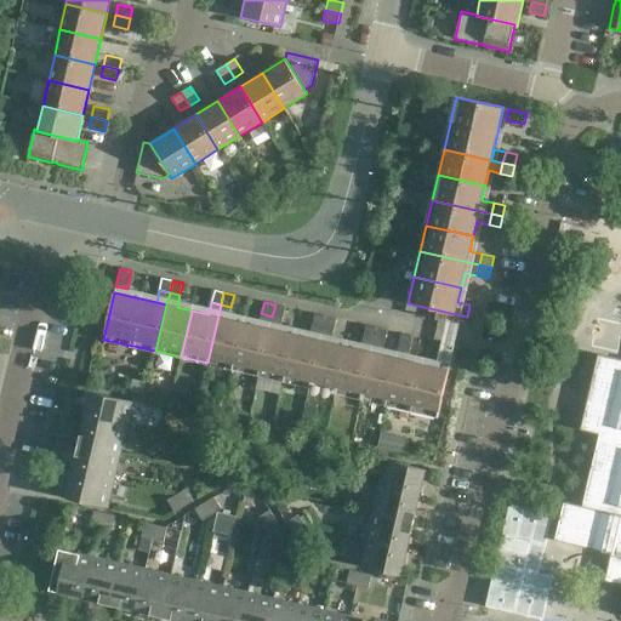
[(233,369),(244,322),(228,318),(231,307),(221,305),(218,315),(208,363),(233,369)]
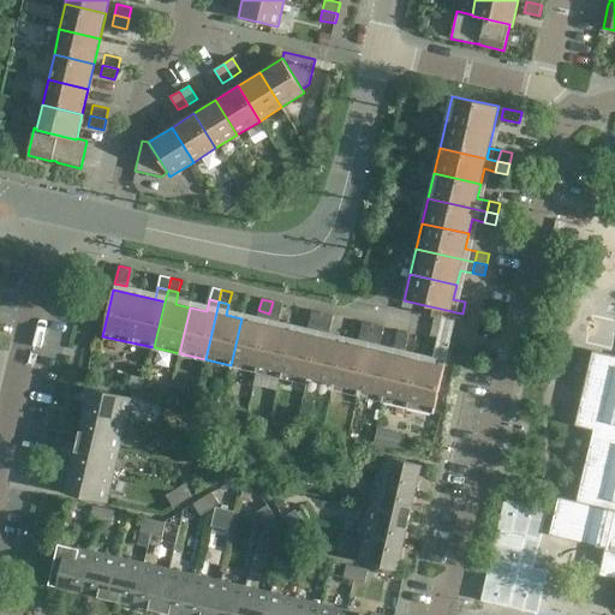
[(280,316),(282,304),(273,302),(269,314),(280,316)]
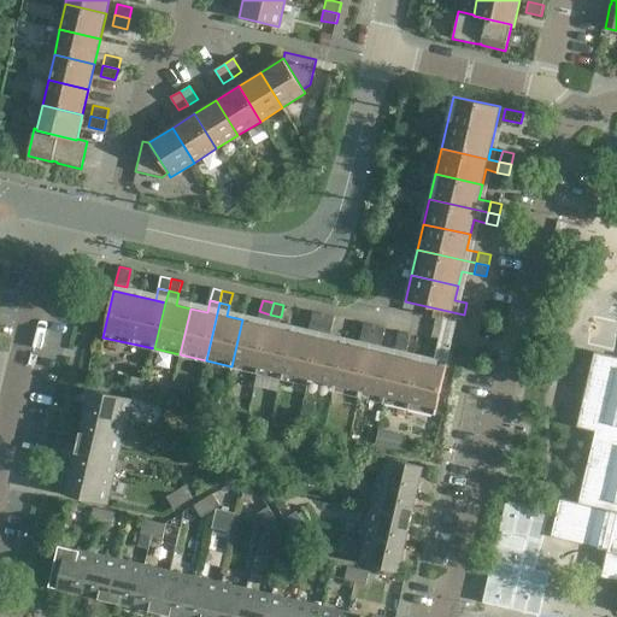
[(476,317),(479,306),(466,303),(464,315),(476,317)]
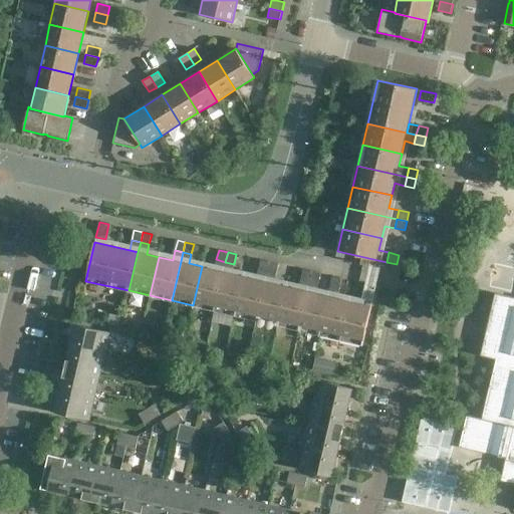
[(214,310),(223,271),(225,262),(216,259),(214,269),(202,266),(193,305),(214,310)]
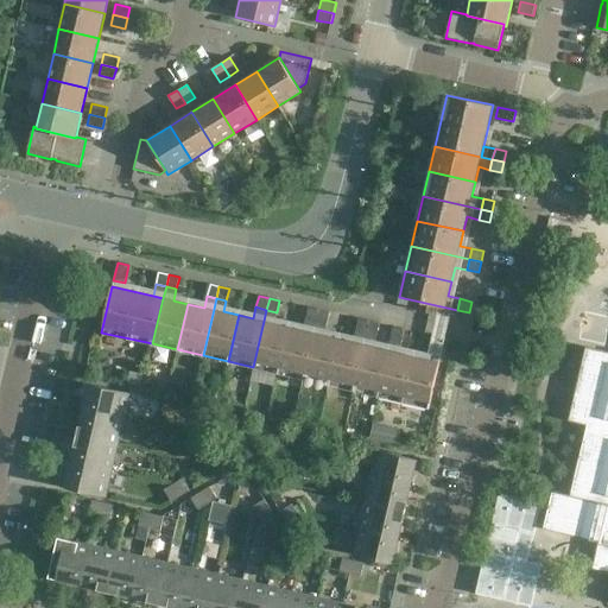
[(316,321),(320,310),(309,306),(306,318),(316,321)]
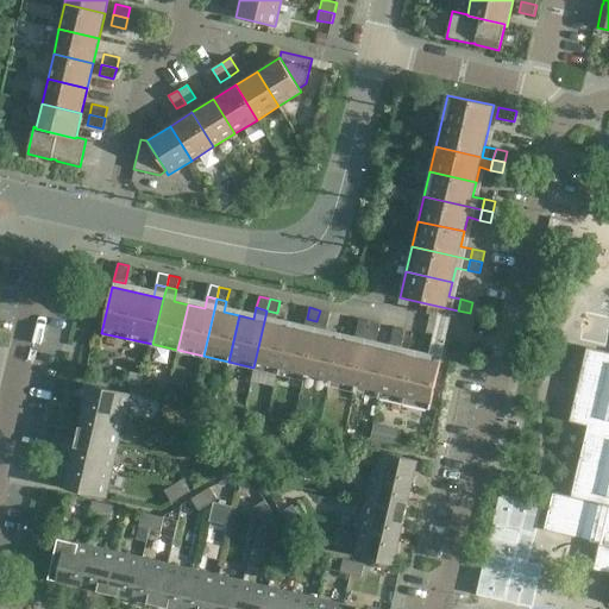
[(278,374),(289,327),(275,324),(277,313),(267,311),(264,321),(253,368),(278,374)]
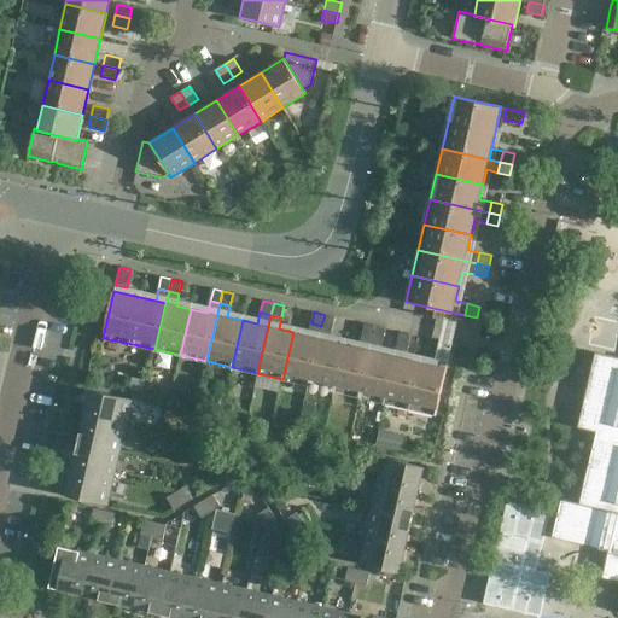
[(332,328),(334,318),(325,315),(321,326),(332,328)]
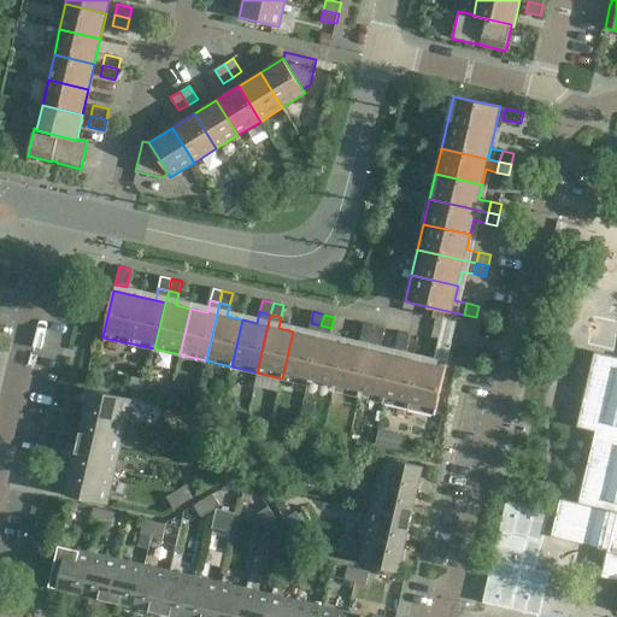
[(307,385),(318,338),(321,325),(311,323),(307,335),(293,331),(282,378),(307,385)]
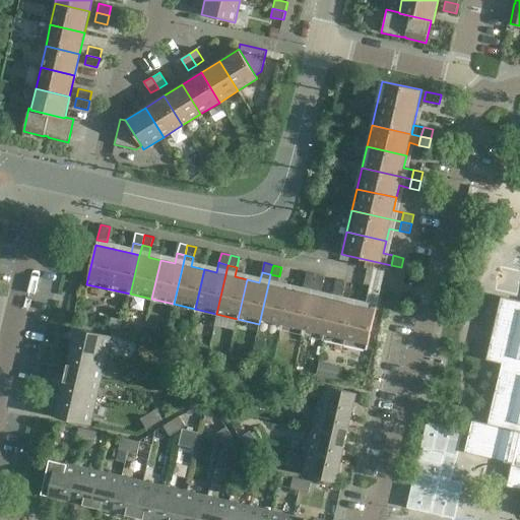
[(313,284),(316,274),(307,272),(305,282),(313,284)]
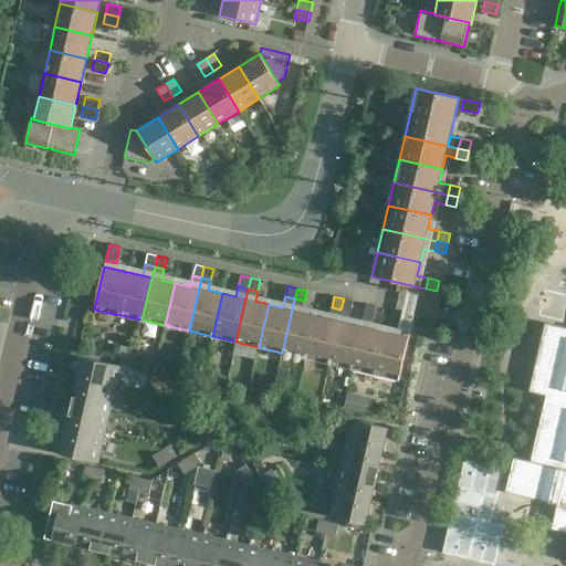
[(305,358),(315,315),(302,312),(304,301),(294,299),(292,310),(282,353),(305,358)]
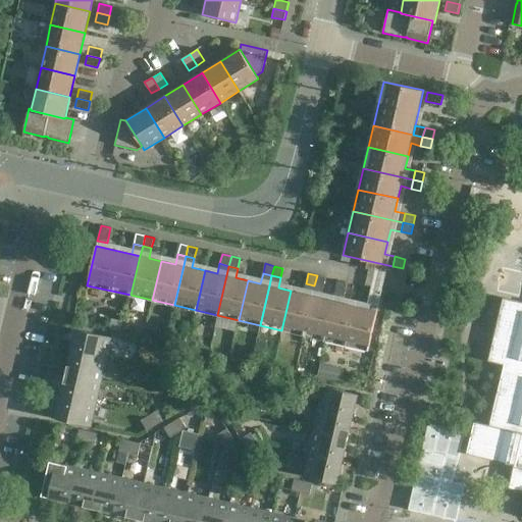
[(323,288),(326,278),(326,277),(317,275),(314,285),(323,288)]
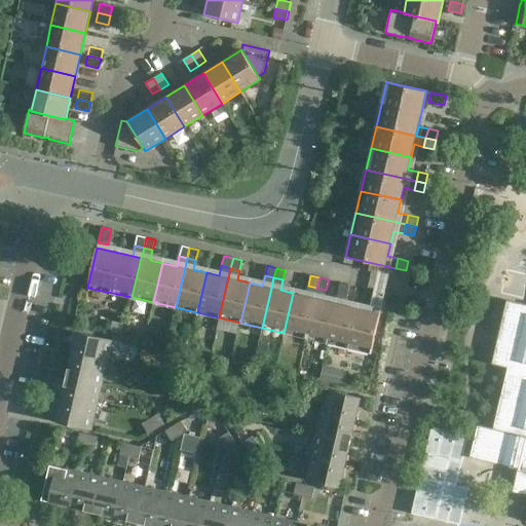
[(347,295),(349,286),(349,285),(340,283),(338,293),(347,295)]
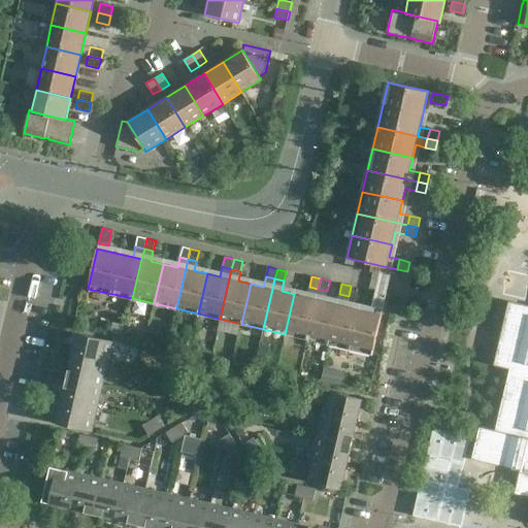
[(306,339),(316,299),(318,289),(309,287),(306,297),(294,294),(285,334),(306,339)]
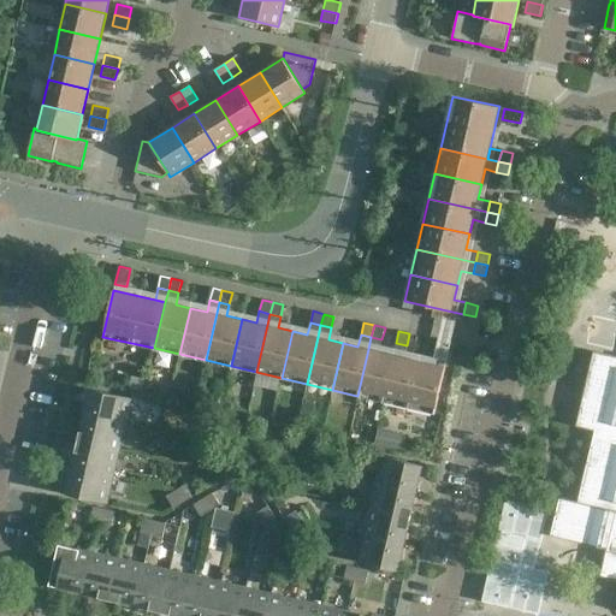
[(383,402),(394,355),(394,354),(379,351),(381,339),(371,337),(368,349),(357,396),(383,402)]
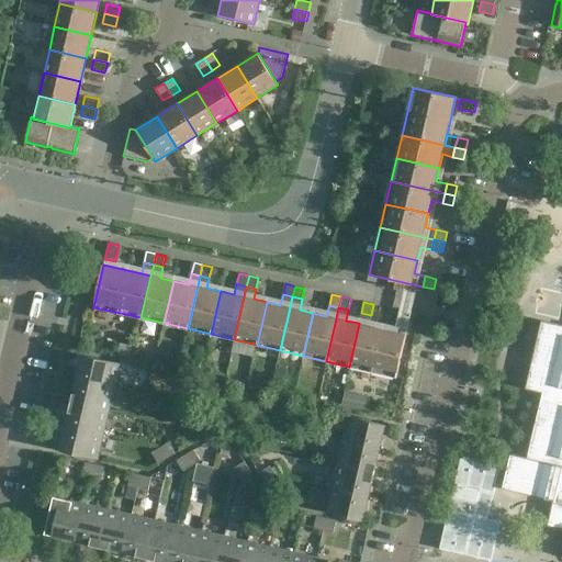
[(401,311),(397,327),(407,329),(411,313),(401,311)]
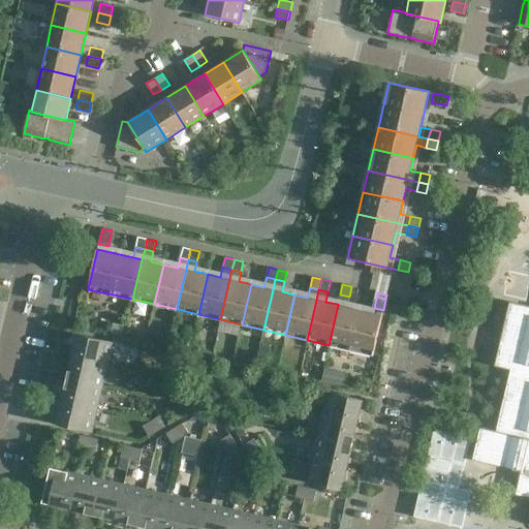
[(347,307),(349,297),(340,294),(338,304),(338,305),(347,307)]
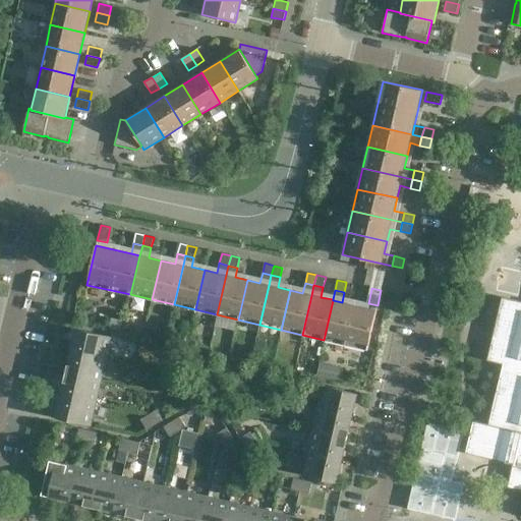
[(475,421),(467,454),(513,464),(509,479),(520,481),(520,301),(504,297),(497,329),(495,328),(495,329),(497,330),(489,360),(505,364),(498,394),(496,394),(496,395),(498,395),(490,424),(475,421)]
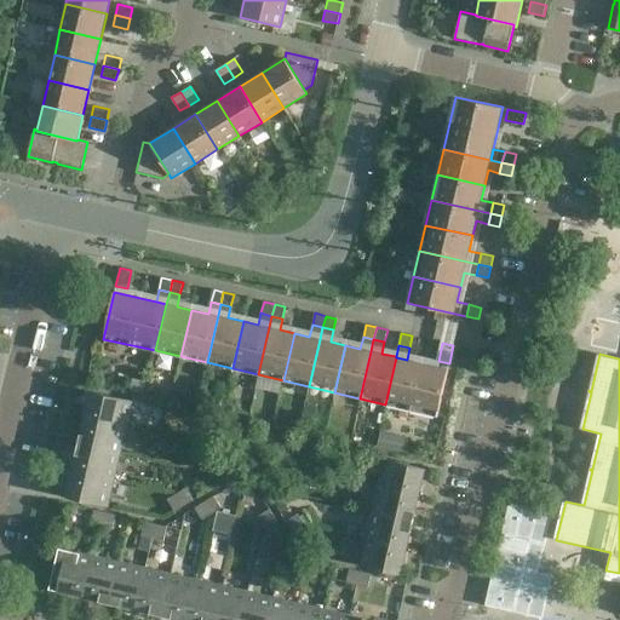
[(448,369),(407,360),(396,357),(385,405),(437,415),(448,369)]
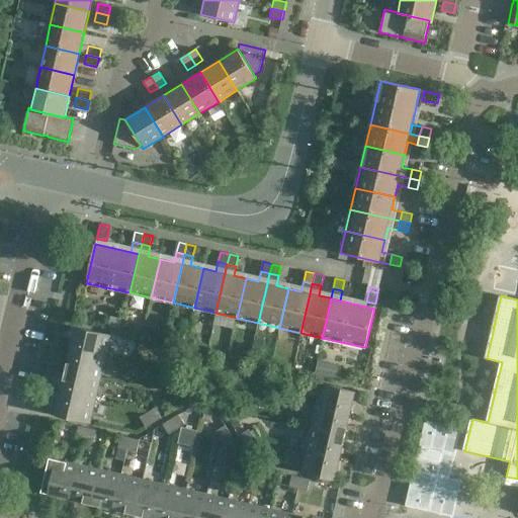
[(110,316),(108,326),(119,329),(122,319),(110,316)]
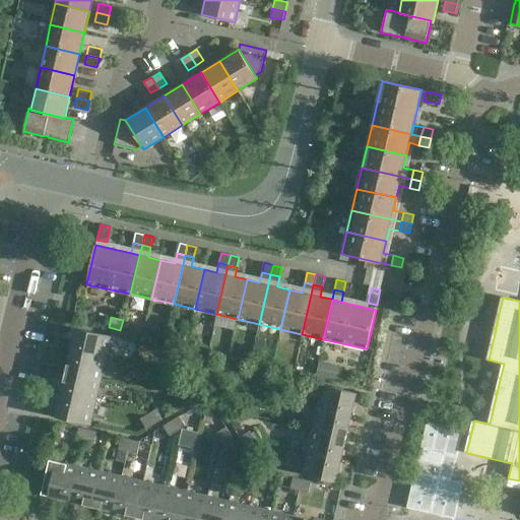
[(76,329),(71,351),(106,360),(111,337),(76,329)]
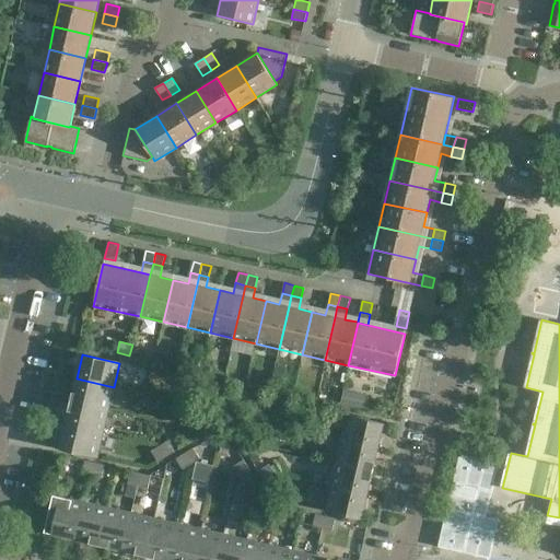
[(108,410),(114,387),(77,378),(71,401),(108,410)]
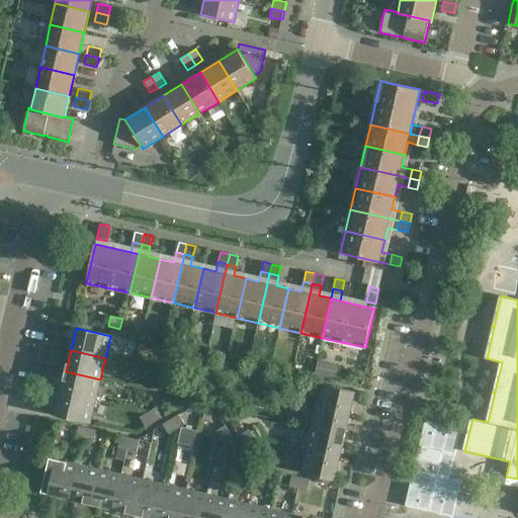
[(319,360),(315,374),(338,379),(342,366),(319,360)]
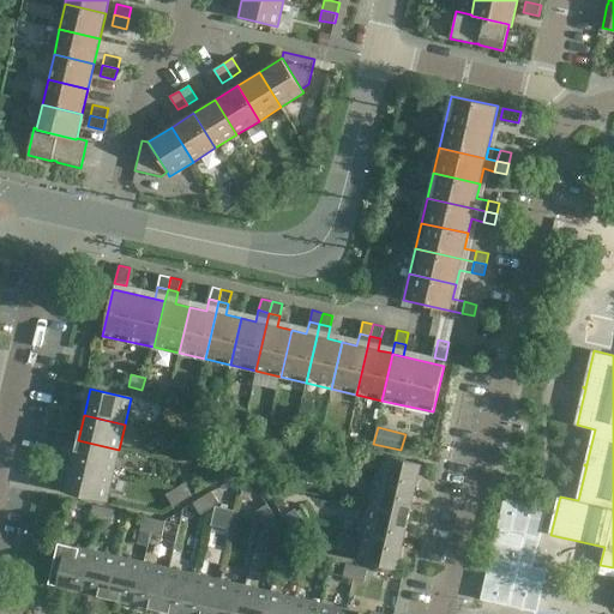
[(250,453),(252,443),(239,439),(236,450),(250,453)]
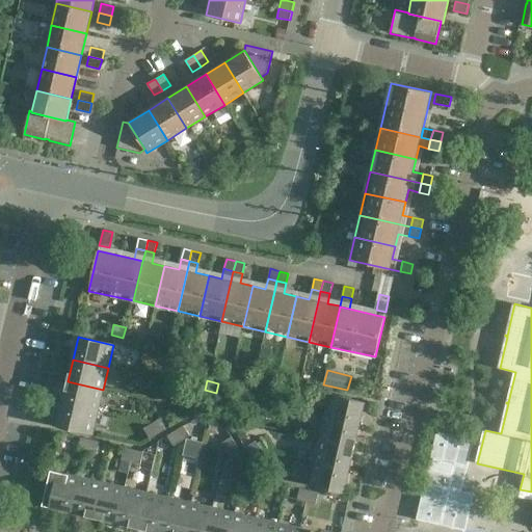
[(98,411),(103,390),(68,381),(62,403),(98,411)]
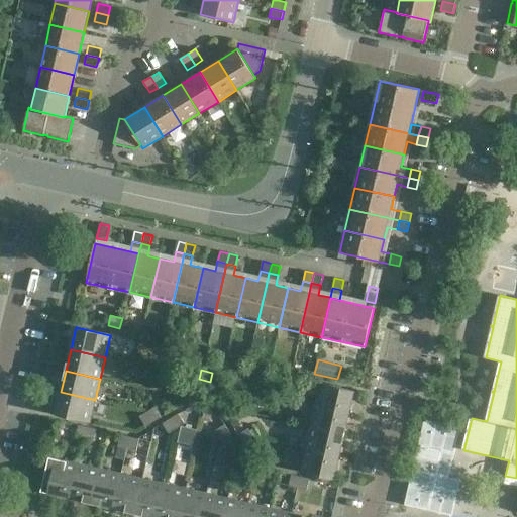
[(224,375),(212,373),(210,382),(222,384),(224,375)]
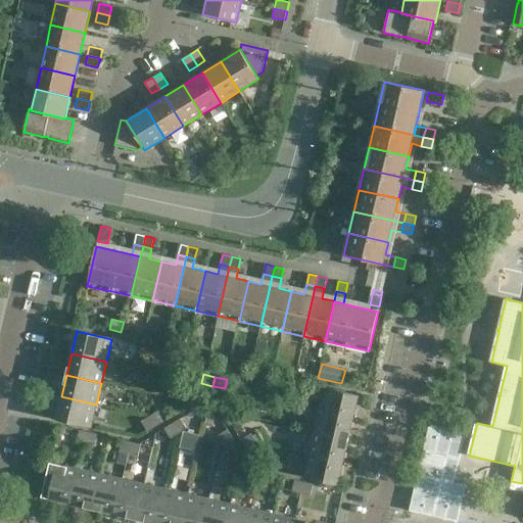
[(210,394),(212,386),(201,383),(199,392),(210,394)]
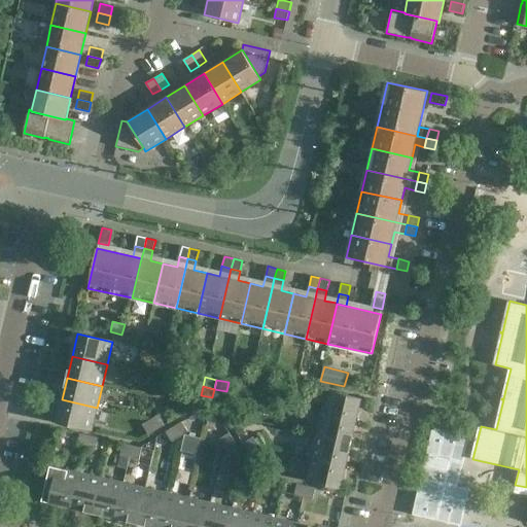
[(224,400),(226,391),(214,389),(212,397),(224,400)]
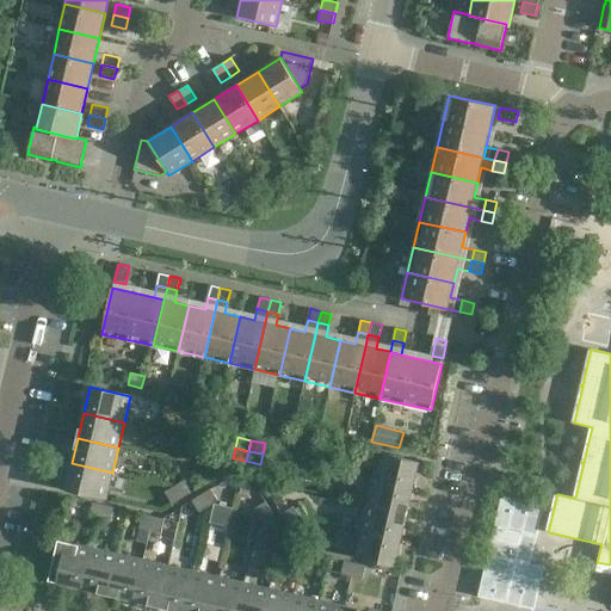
[(378,454),(372,480),(413,489),(419,463),(378,454)]
